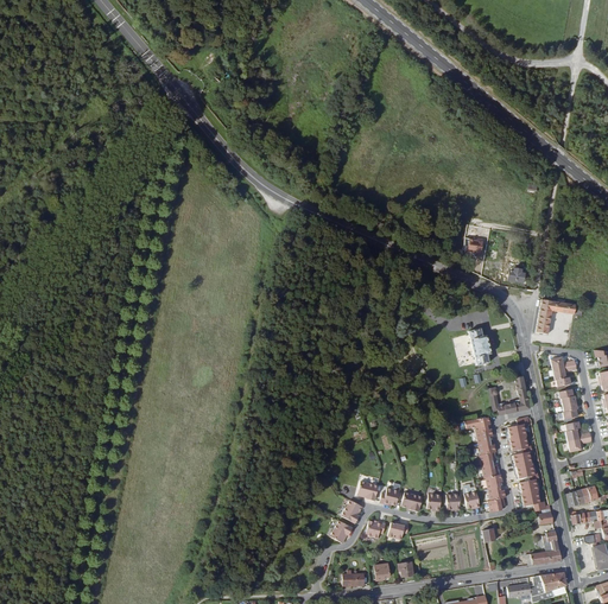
[(512,267),(510,267),(508,274),(523,277),(524,269),(520,269),(521,266),(513,265),(512,267)]
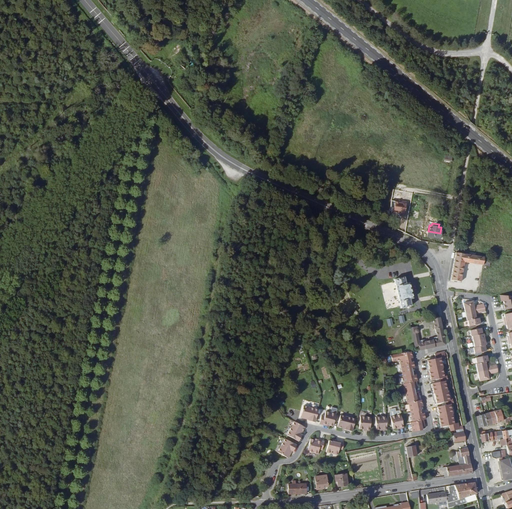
[(408,232),(419,237),(421,232),(409,227),(407,232),(408,232)]
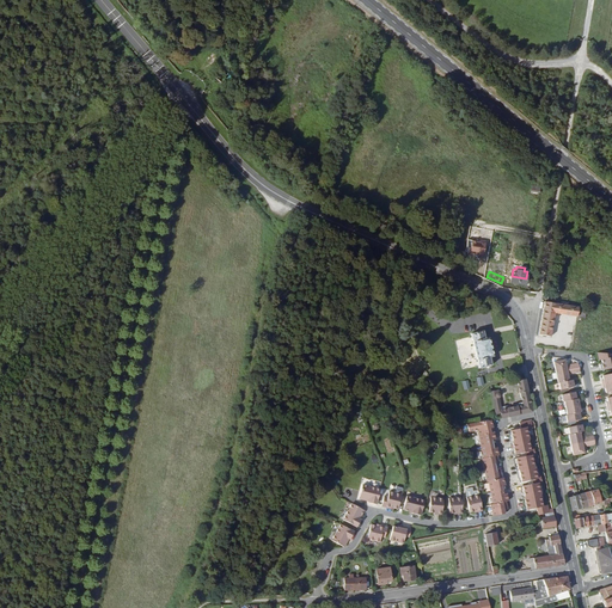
[(548,294),(545,294),(538,333),(551,336),(555,313),(575,317),(575,315),(577,306),(577,305),(556,301),(557,298),(548,296),(548,294)]
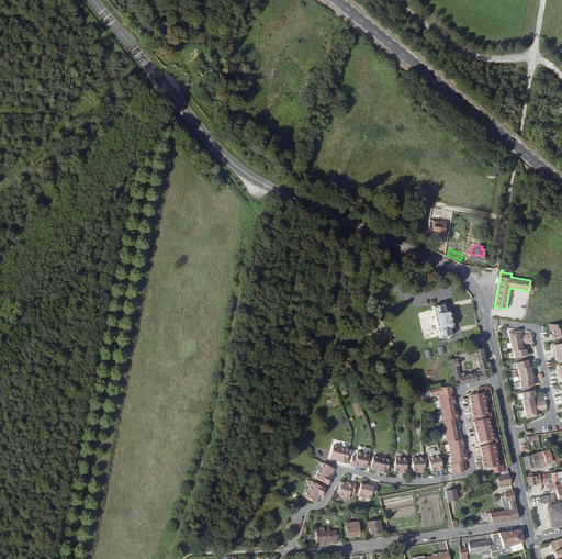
[(530,281),(528,290),(536,291),(537,282),(530,281)]
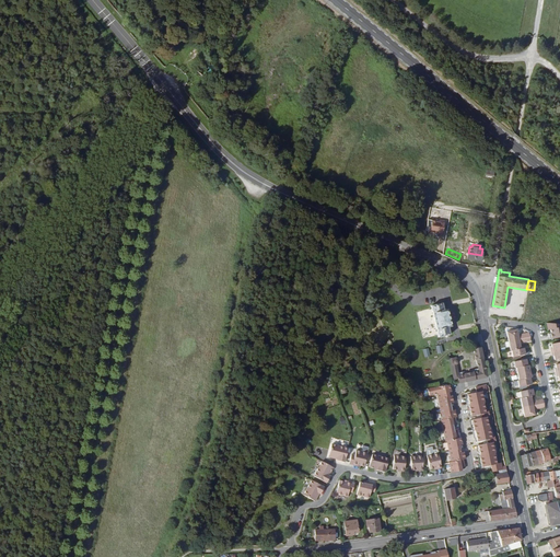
[(443,299),(432,301),(438,333),(448,331),(447,324),(452,323),(448,306),(445,306),(443,299)]
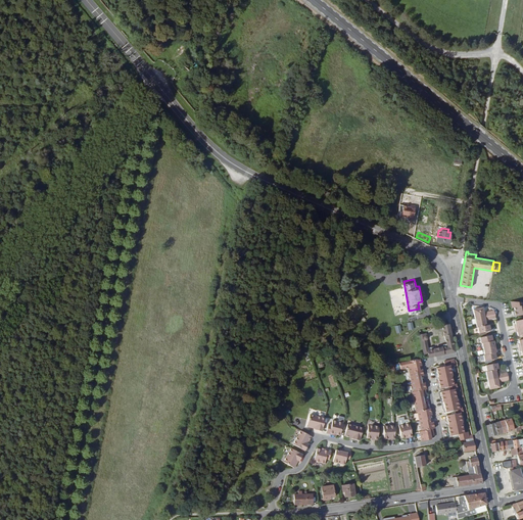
[(522,303),(513,306),(514,310),(515,312),(512,313),(513,316),(522,313),(522,303)]
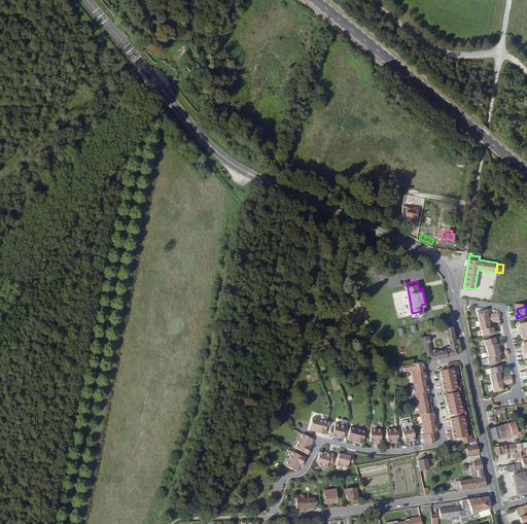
[(497,315),(497,312),(490,313),(490,315),(487,316),(487,314),(485,309),(476,311),(478,320),(497,315)]
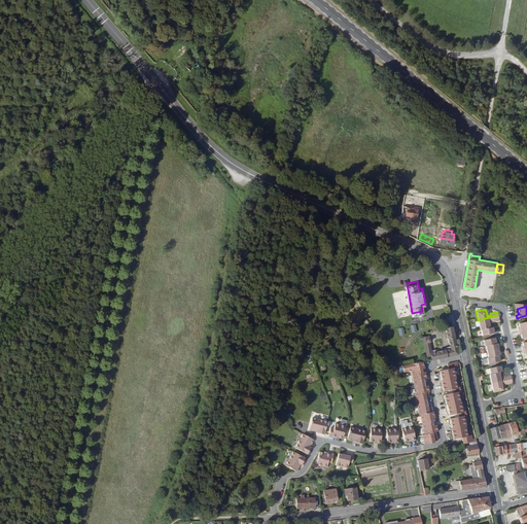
[(497,315),(478,320),(480,329),(481,329),(490,327),(488,322),(488,320),(491,319),(491,321),(498,319),(497,315)]
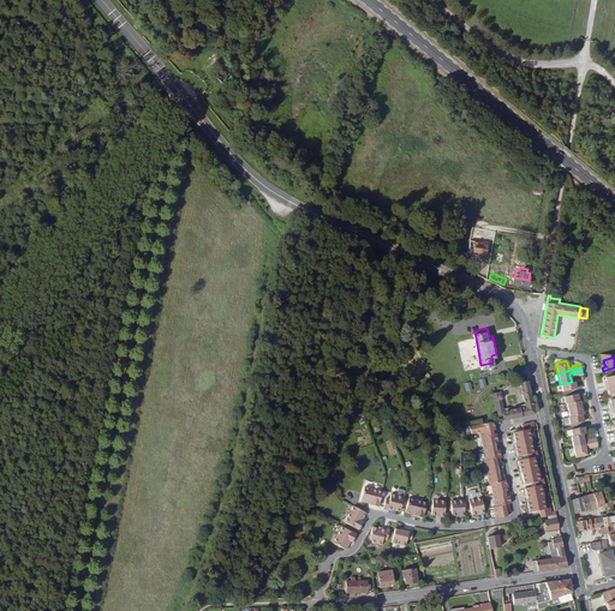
[(604,381),(605,385),(614,383),(614,373),(605,376),(605,381),(604,381)]
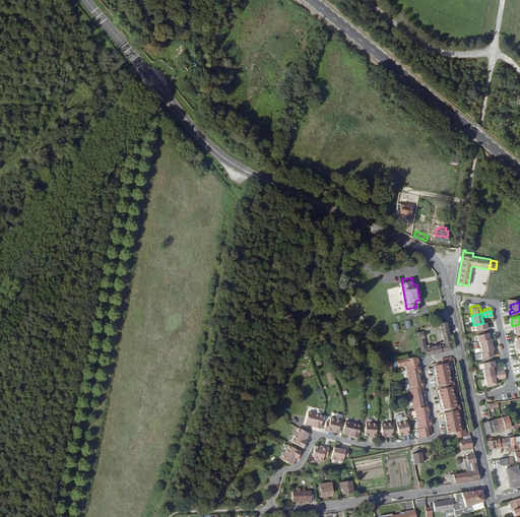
[(451,346),(445,320),(438,321),(440,331),(441,331),(443,342),(424,344),(424,350),(451,346)]
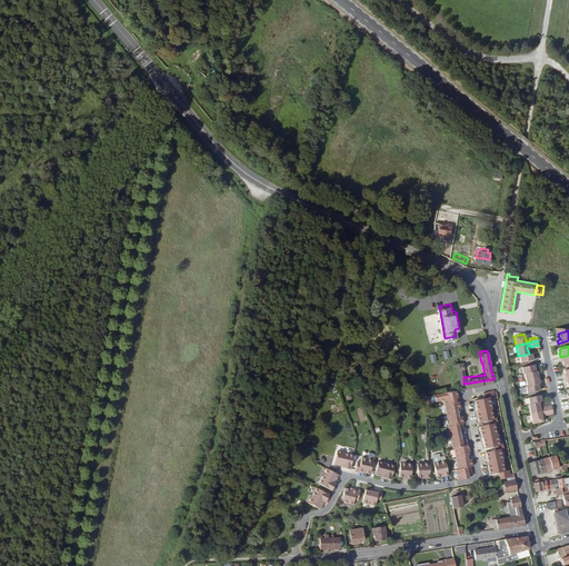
[(533,359),(531,353),(529,354),(519,356),(520,361),(533,359)]
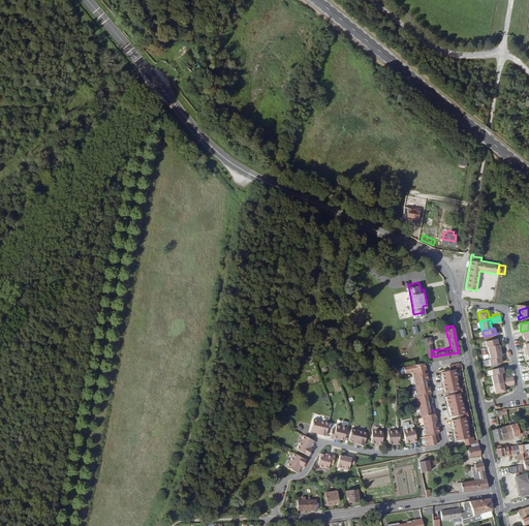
[(487,347),(488,346),(498,344),(497,338),(486,341),(487,347)]
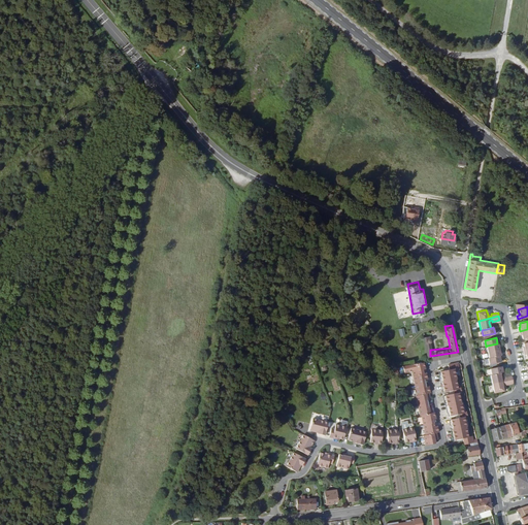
[(487,346),(488,352),(500,350),(498,343),(497,343),(487,346)]
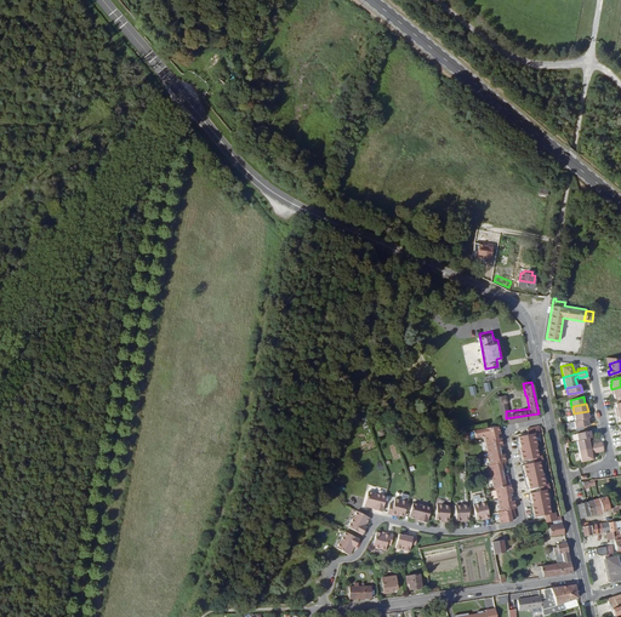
[(588,418),(590,417),(588,411),(574,413),(576,421),(588,418)]
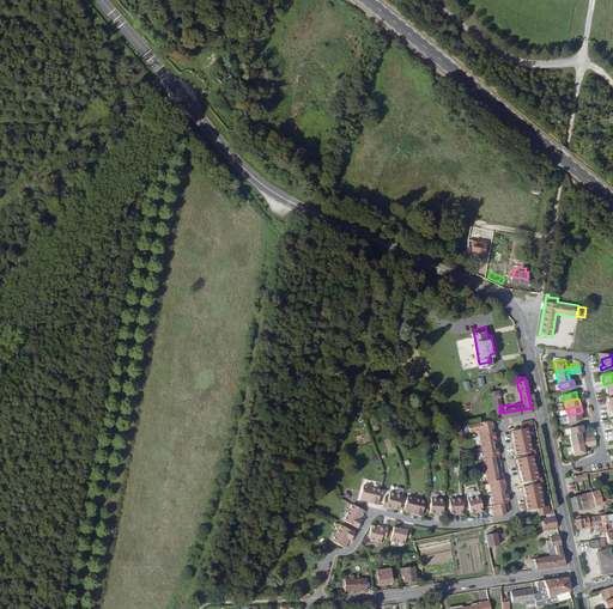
[(569,415),(568,415),(569,422),(582,419),(581,413),(569,415)]
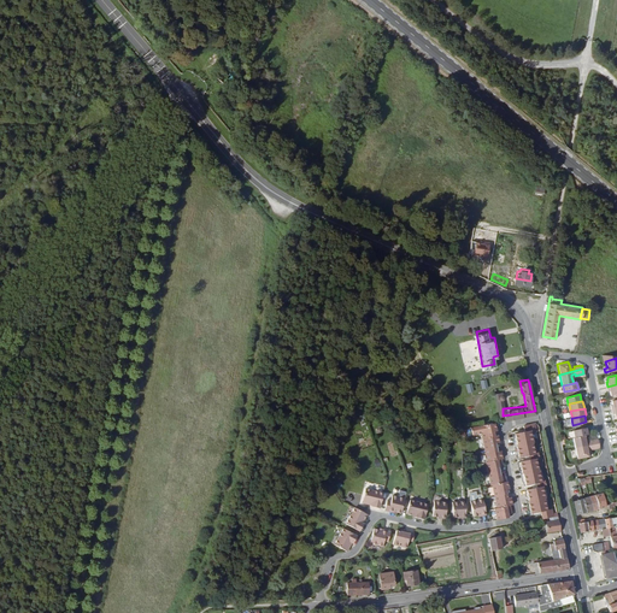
[(497,425),(495,417),(480,419),(468,422),(469,430),(481,428),(486,457),(485,457),(488,479),(492,478),(497,502),(494,502),(497,516),(509,512),(507,508),(511,507),(509,500),(512,499),(510,491),(506,491),(505,484),(509,483),(507,476),(505,476),(504,469),(499,470),(498,461),(501,460),(500,453),(503,453),(500,444),(499,446),(497,437),(499,437),(498,429),(494,430),(493,425),(497,425)]
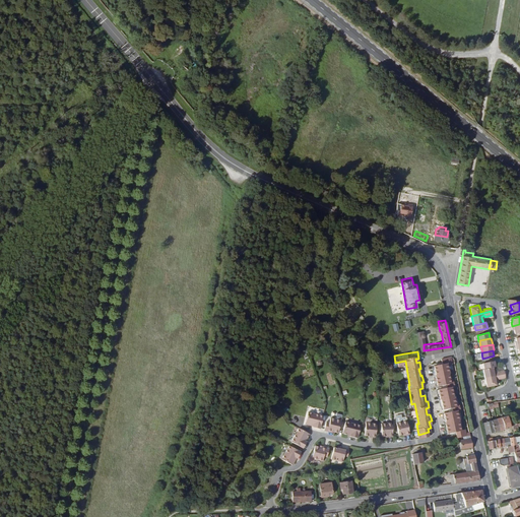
[(455,428),(456,434),(460,433),(464,433),(462,426),(458,427),(456,417),(457,416),(456,409),(459,408),(458,401),(454,401),(453,394),(452,394),(451,386),(454,385),(452,378),(449,378),(447,371),(448,370),(447,363),(451,362),(450,354),(442,356),(443,362),(436,363),(438,372),(437,373),(439,383),(448,381),(449,384),(440,386),(442,396),(443,396),(445,405),(454,404),(455,407),(446,409),(448,418),(447,418),(449,429),(455,428)]
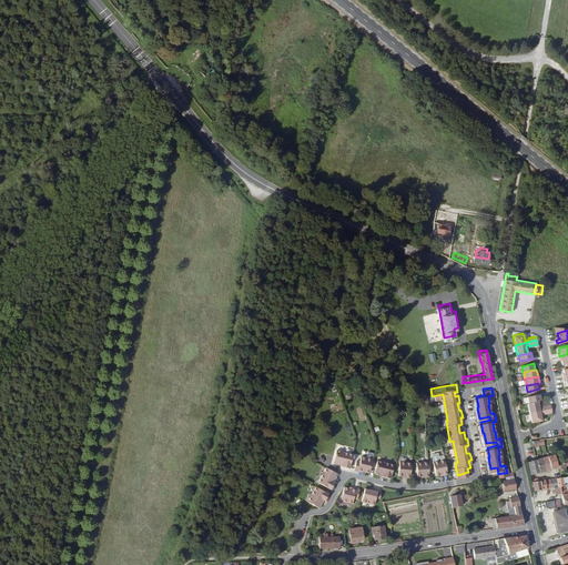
[(528,397),(530,403),(539,401),(543,401),(540,394),(528,397)]
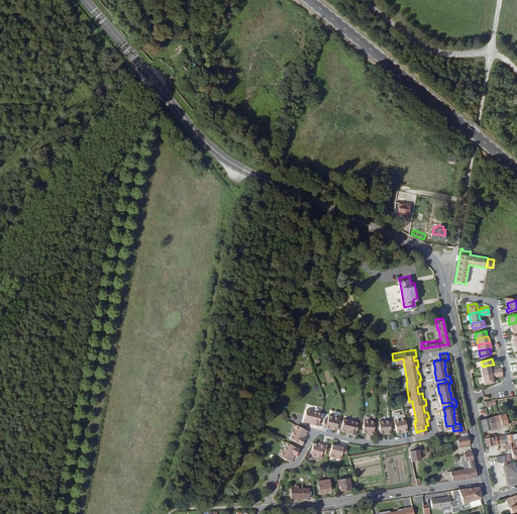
[(484,376),(503,372),(502,368),(495,370),(496,372),(493,372),(492,370),(491,365),(483,367),(482,367),(484,376)]
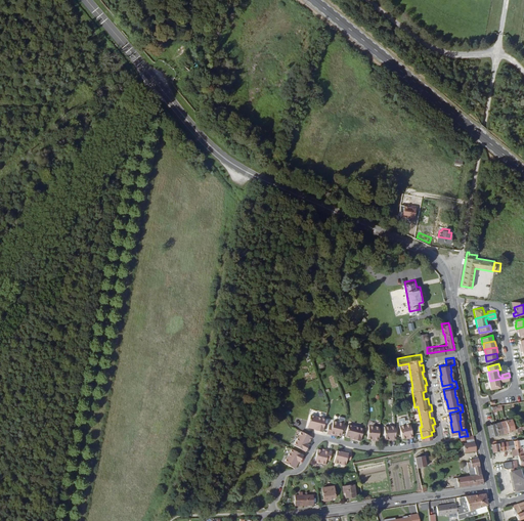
[(504,382),(511,381),(510,377),(490,381),(492,390),(501,388),(500,383),(500,381),(504,381),(504,382)]
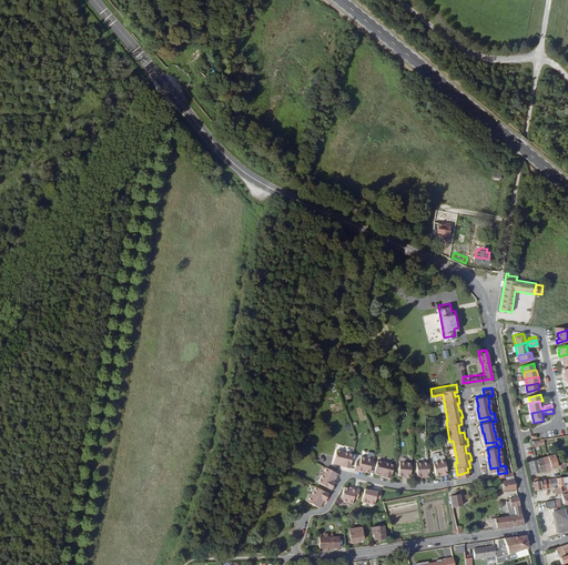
[(340,464),(347,466),(352,452),(335,447),(332,461),(337,462),(337,461),(341,462),(340,464)]
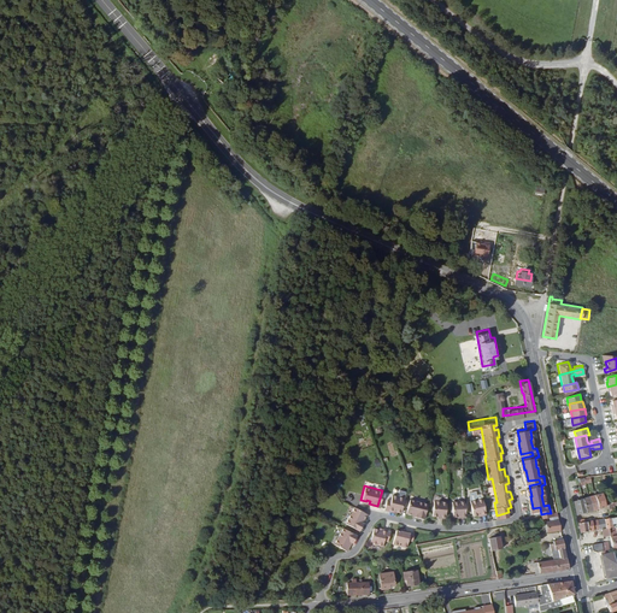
[(481,512),(485,511),(481,489),(475,489),(475,485),(468,488),(469,495),(472,511),(476,511),(480,510),(481,512)]
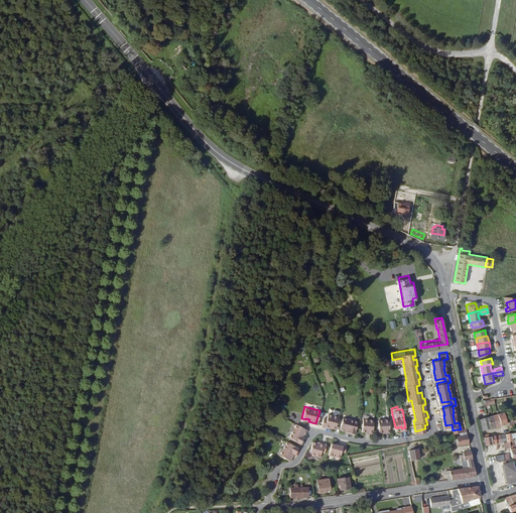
[(330,427),(334,427),(337,414),(327,412),(326,416),(323,415),(319,425),(327,427),(328,425),(330,426),(330,427)]
